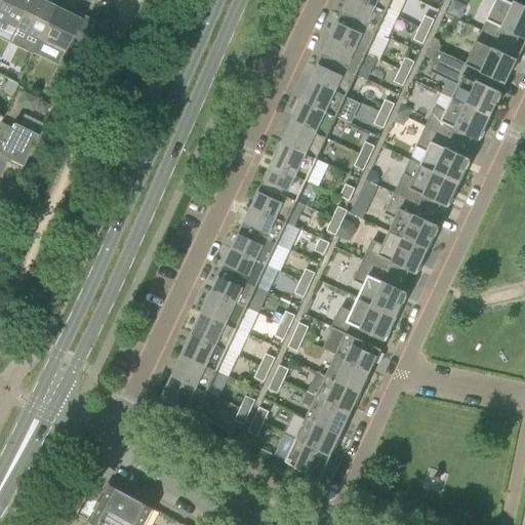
[(0,0),(0,27),(12,0),(0,0)]
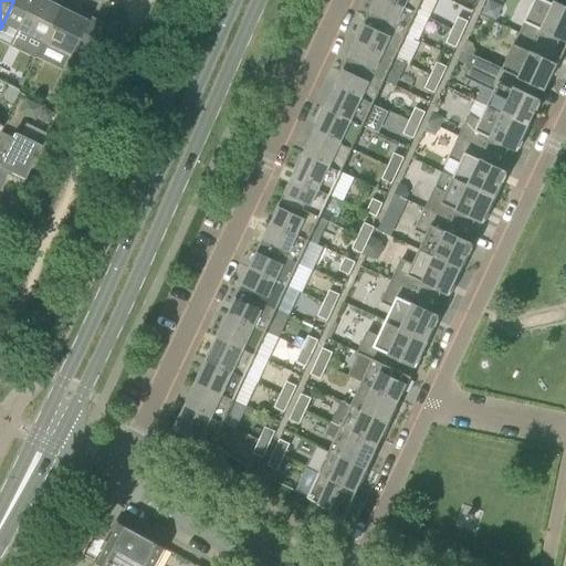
[(0,41),(9,46),(14,35),(17,30),(42,43),(60,9),(41,0),(30,0),(28,6),(17,0),(13,0),(0,29),(0,41)]
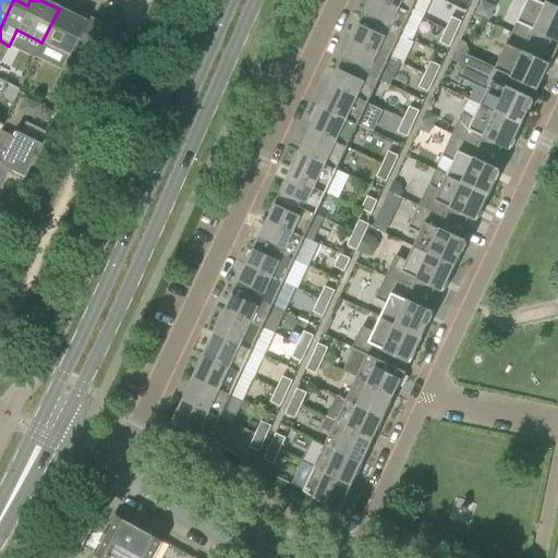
[(375,0),(374,2),(371,1),(363,17),(400,35),(411,12),(385,0),(375,0)]
